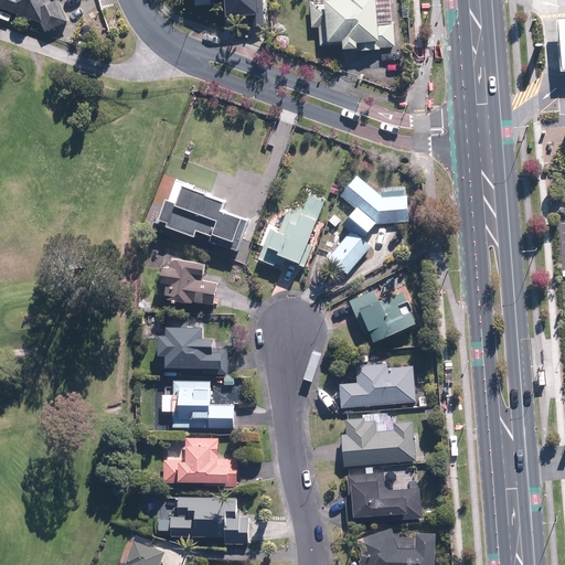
[(0,0),(0,20),(8,23),(11,13),(16,14),(14,18),(28,23),(29,20),(39,23),(43,34),(67,21),(57,0),(56,0),(0,0)]
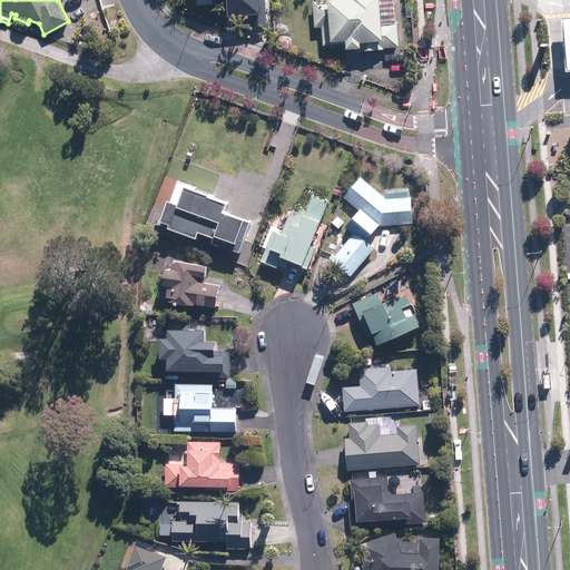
[(208,0),(209,9),(219,9),(219,15),(237,15),(237,18),(243,18),(243,23),(266,23),(266,0),(208,0)]
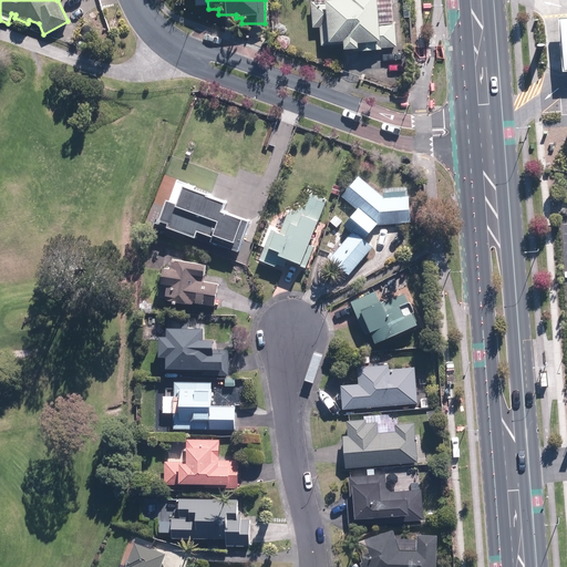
[(320,47),(326,47),(340,45),(341,52),(357,51),(357,53),(379,51),(379,49),(395,48),(393,23),(373,26),(371,0),(343,0),(321,2),(309,3),(311,30),(318,30),(320,47)]
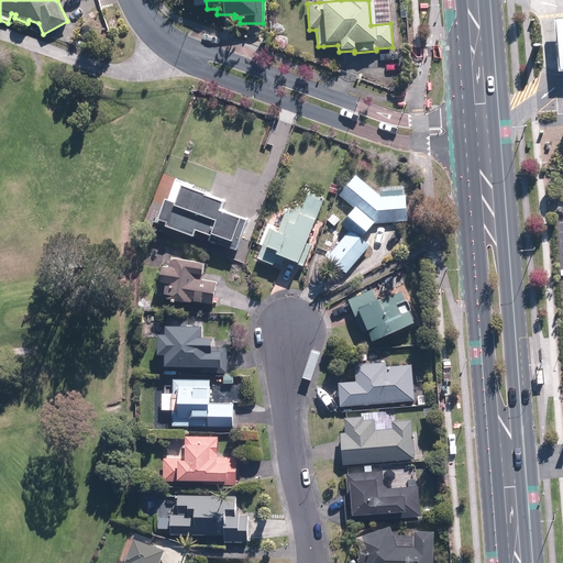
[(399,172),(387,172),(388,189),(399,189),(399,172)]
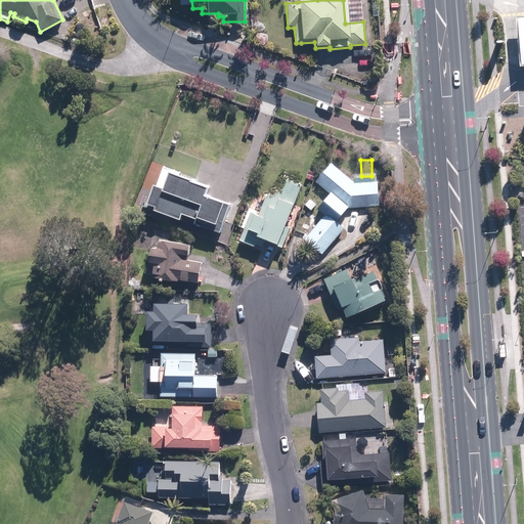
[(377,184),(354,185),(329,164),(314,180),(329,192),(319,203),(337,218),(346,208),(378,208),(377,184)]
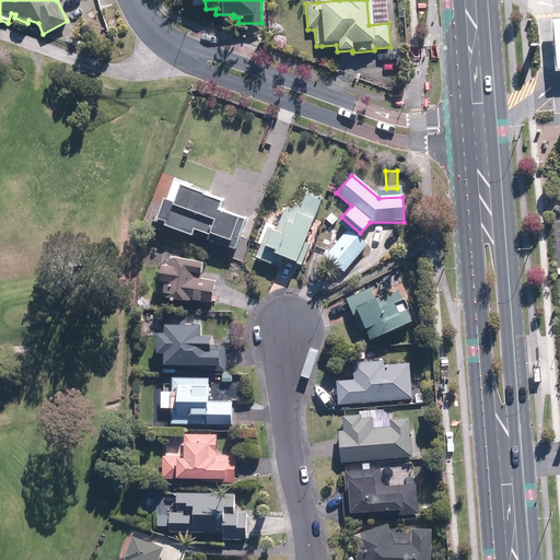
[(164,216),(163,220),(235,244),(245,214),(217,205),(220,196),(178,183),(176,191),(174,196),(163,193),(156,213),(164,216)]
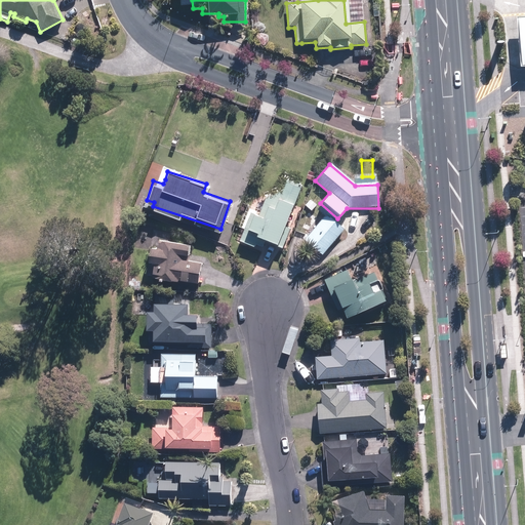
[(253,202),(241,231),(237,242),(253,249),(257,240),(275,247),(281,249),(289,229),(283,226),(291,206),(299,188),(282,180),(278,191),(270,187),(261,206),(253,202)]
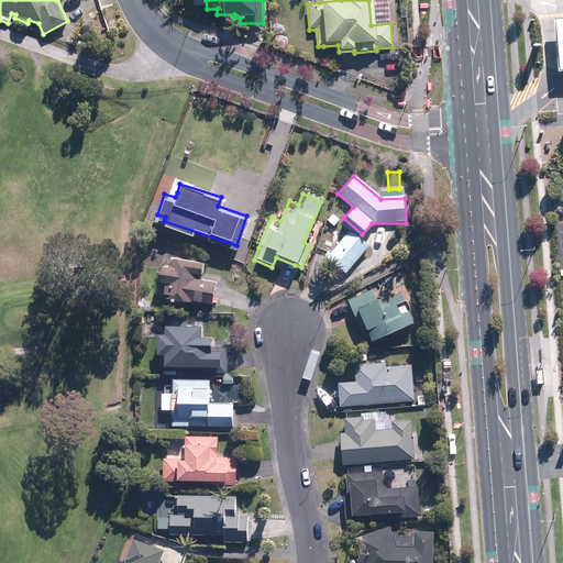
[(340,219),(332,211),(323,220),(332,228),(340,219)]
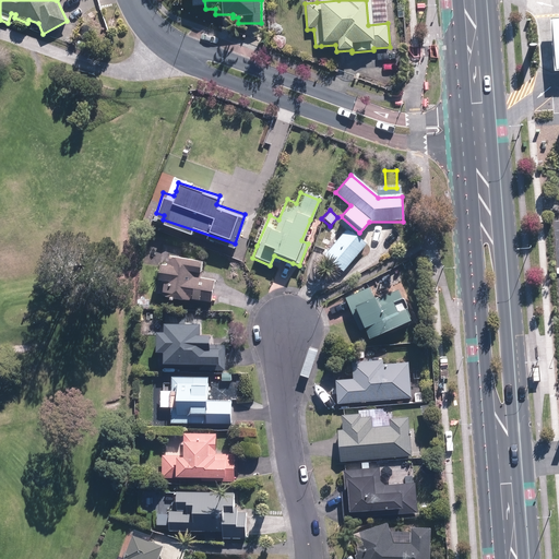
[(343,273),(365,244),(344,228),(322,257),(343,273)]
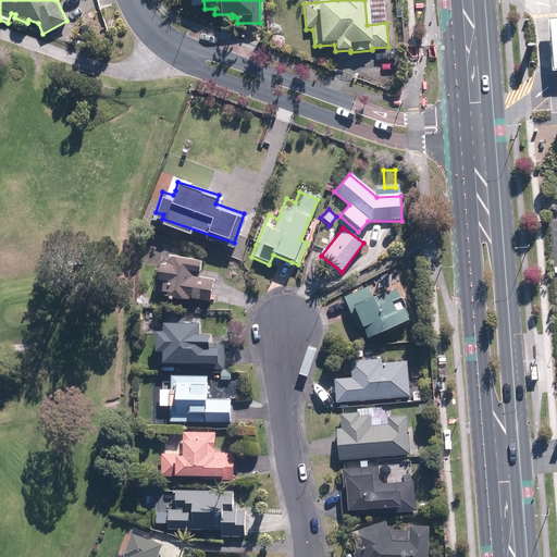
[(163,282),(162,284),(160,284),(159,294),(162,294),(162,298),(195,300),(209,301),(211,280),(196,279),(197,260),(164,258),(164,265),(157,265),(156,281),(163,282)]
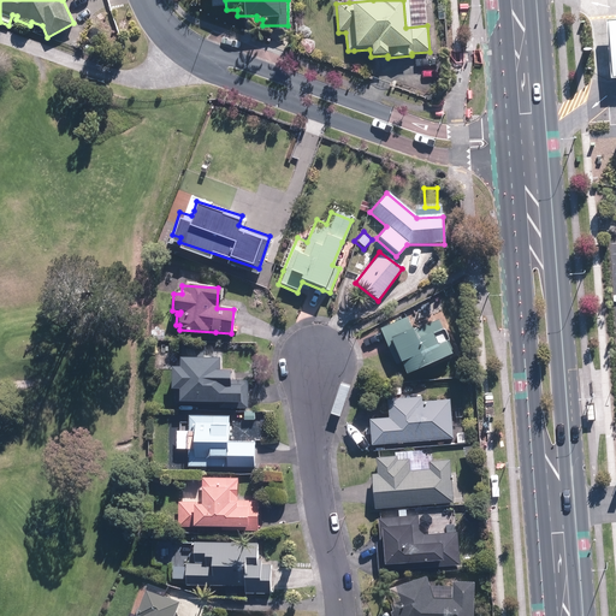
[(432,333),(443,329),(438,317),(412,327),(408,317),(379,329),(385,344),(389,343),(402,373),(452,353),(446,338),(436,342),(432,333)]
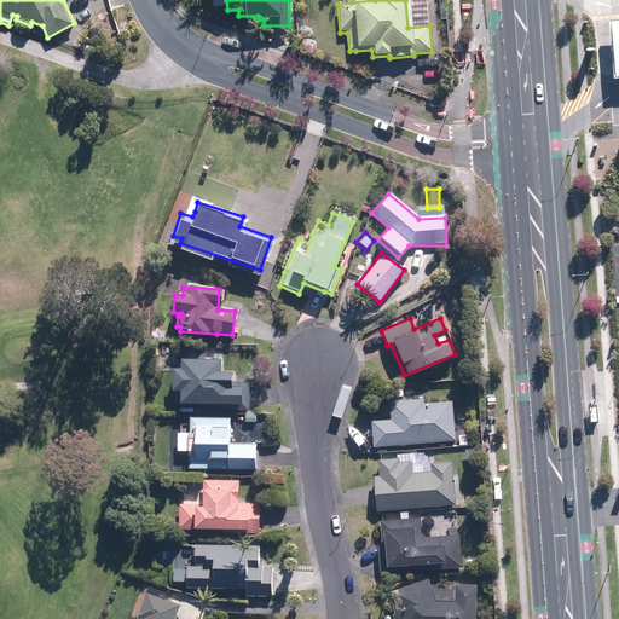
[(178,359),(178,368),(169,368),(168,408),(177,408),(217,409),(242,410),(243,382),(218,381),(219,360),(178,359)]
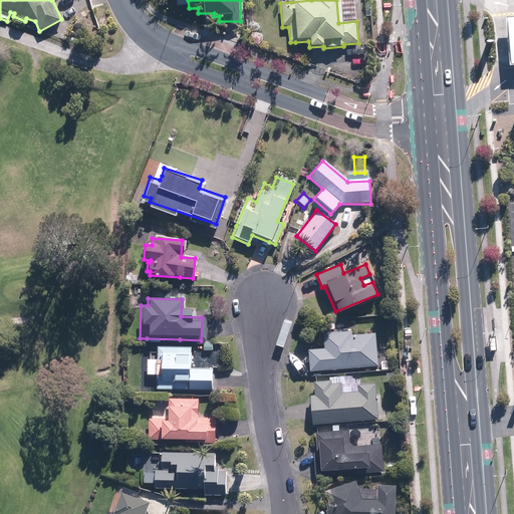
[(374,333),(353,335),(352,330),(320,333),(321,348),(306,349),(308,372),(376,366),(374,333)]
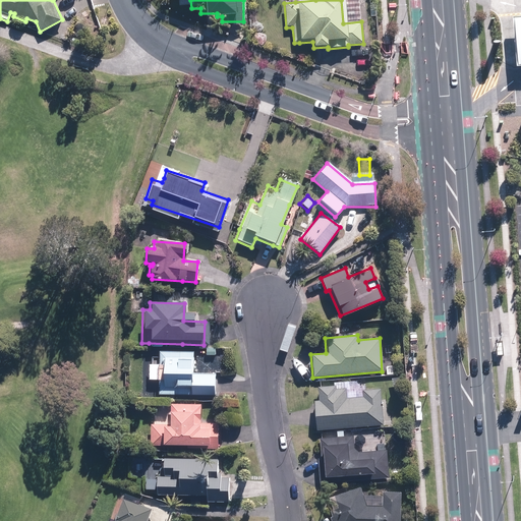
[(148,364),(147,380),(159,380),(160,372),(191,373),(192,350),(158,349),(157,364),(148,364)]
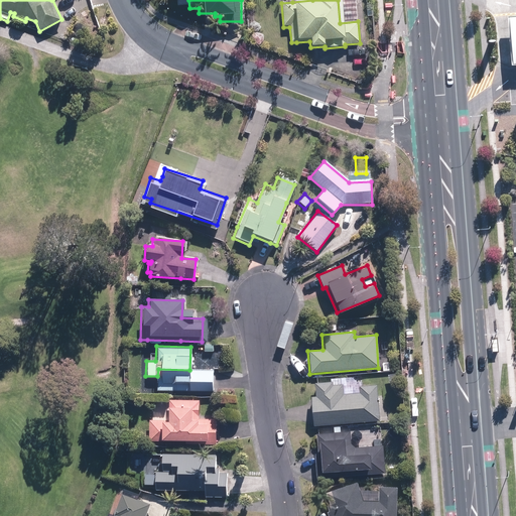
[(188,371),(187,374),(170,374),(170,383),(187,384),(187,390),(211,391),(211,372),(188,371)]
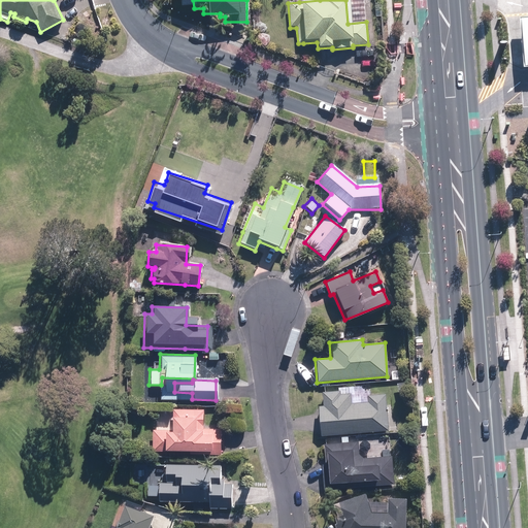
[(384,394),(367,395),(367,402),(349,403),(349,393),(338,394),(338,390),(320,392),(321,405),(317,405),(319,436),(387,431),(384,394)]
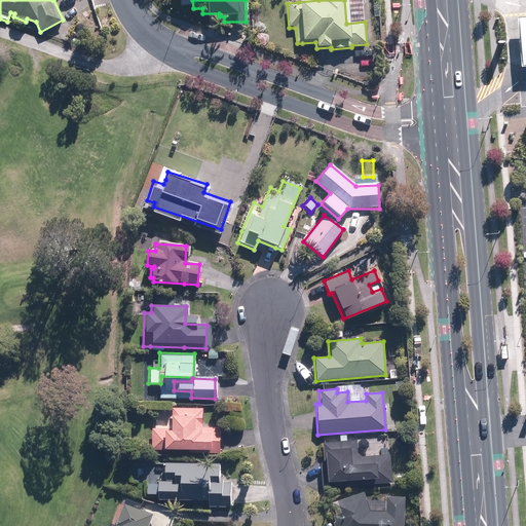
[(161,450),(161,448),(167,448),(199,450),(208,450),(208,452),(218,452),(219,427),(200,427),(201,408),(170,407),(168,428),(150,427),(150,448),(150,450),(161,450)]
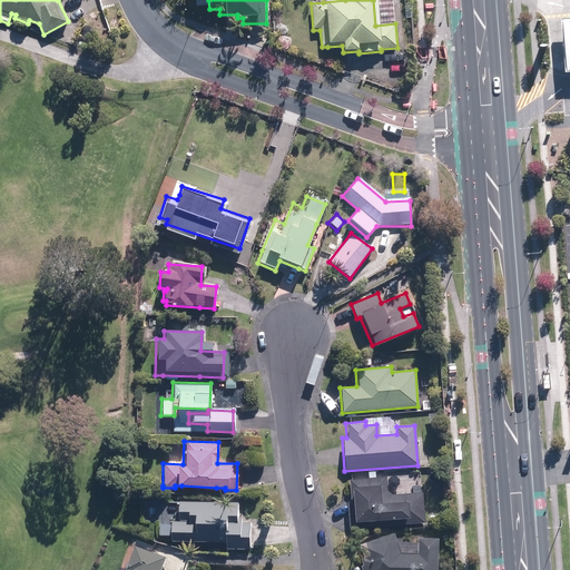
[(403,519),(403,522),(422,521),(421,492),(384,494),(384,477),(349,479),(350,497),(351,521),(403,519)]
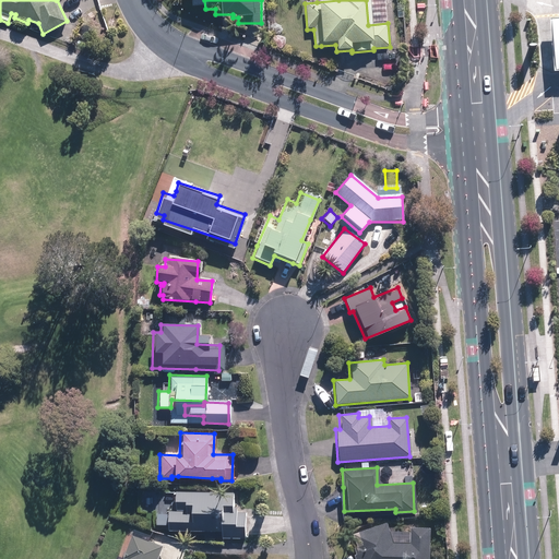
[(244,511),(232,511),(232,492),(173,491),(171,503),(171,510),(165,510),(165,530),(221,531),(221,537),(244,537),(244,511)]
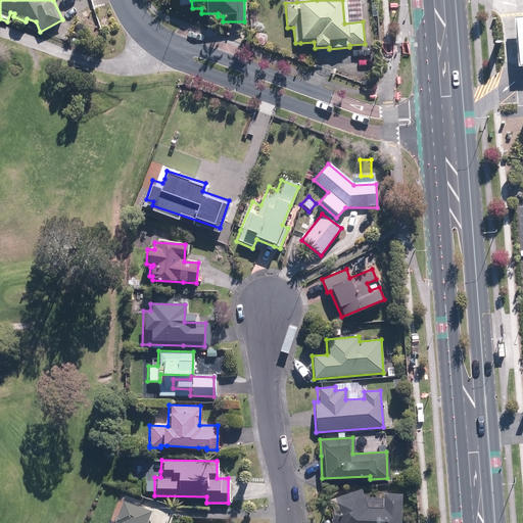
[(360,492),(328,503),(331,513),(328,514),(331,522),(398,522),(399,496),(382,496),(382,510),(365,509),(360,492)]
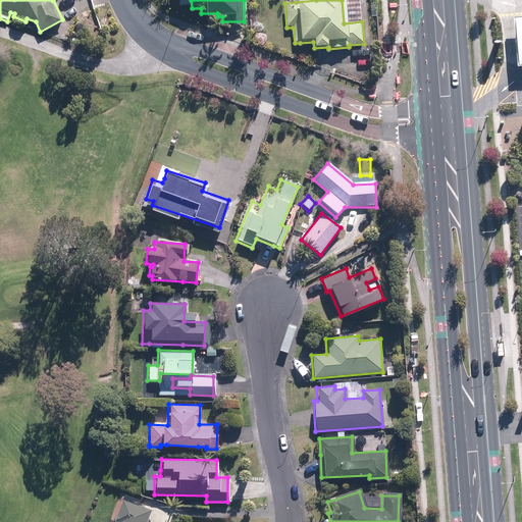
[(147,521),(151,511),(122,502),(116,521),(147,521)]
